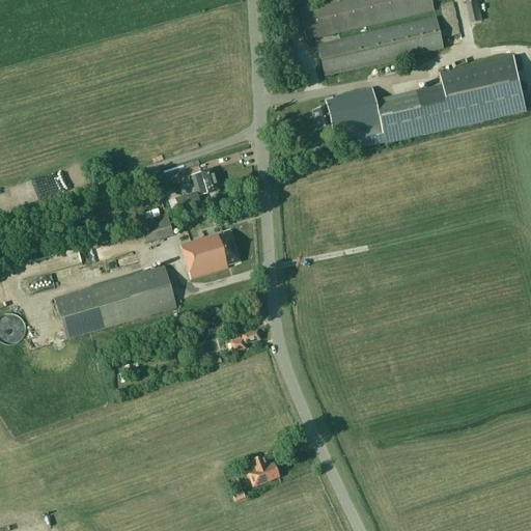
[(306,40),(434,11),(430,0),(333,0),(299,8),(306,40)]
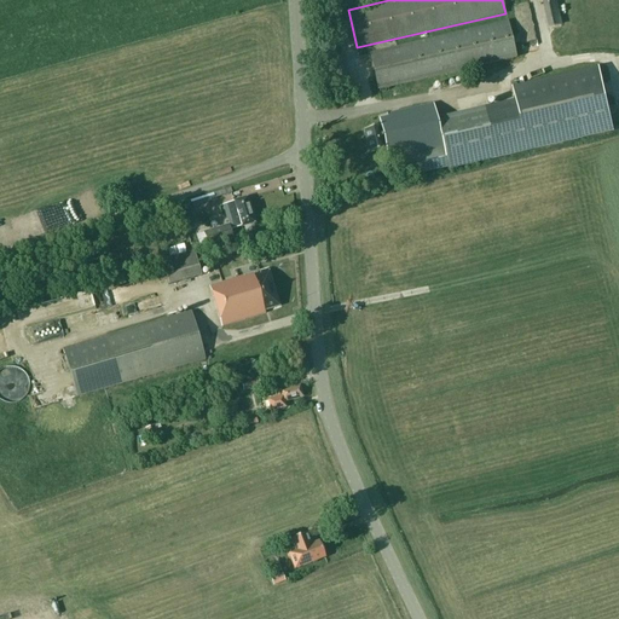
[(561,25),(555,0),(541,0),(548,29),(561,25)]
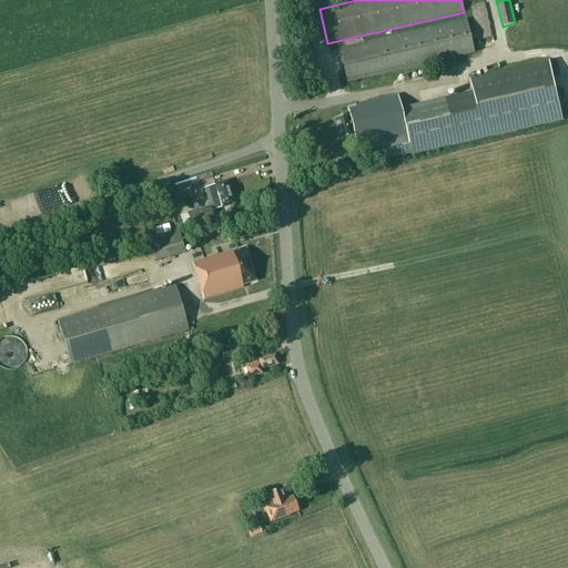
[(524,13),(528,14),(533,6),(528,3),(524,13)]
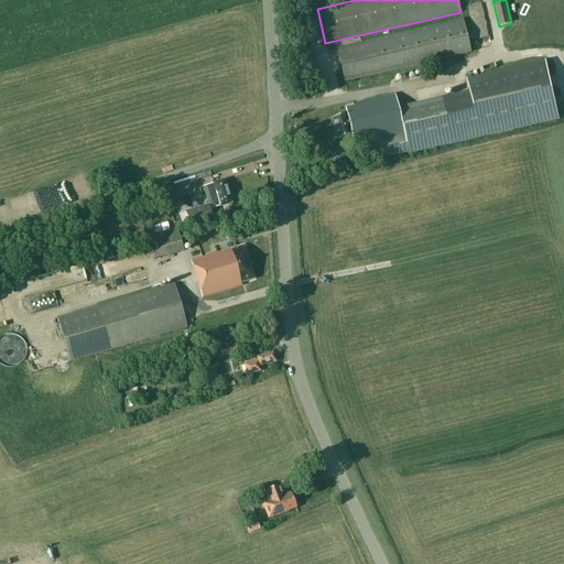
[(345,82),(470,53),(463,20),(337,49),(345,82)]
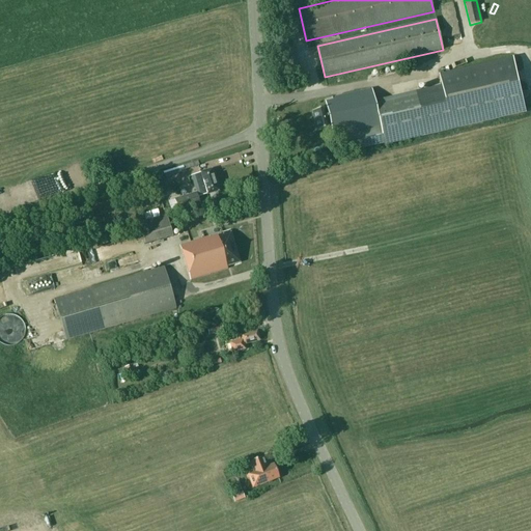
[(384,144),(426,135),(526,112),(513,59),(439,77),(442,89),(374,104),(371,89),(325,100),(327,108),(320,109),(320,110),(312,112),(316,132),(331,129),(333,138),(338,136),(338,137),(380,128),(384,144)]
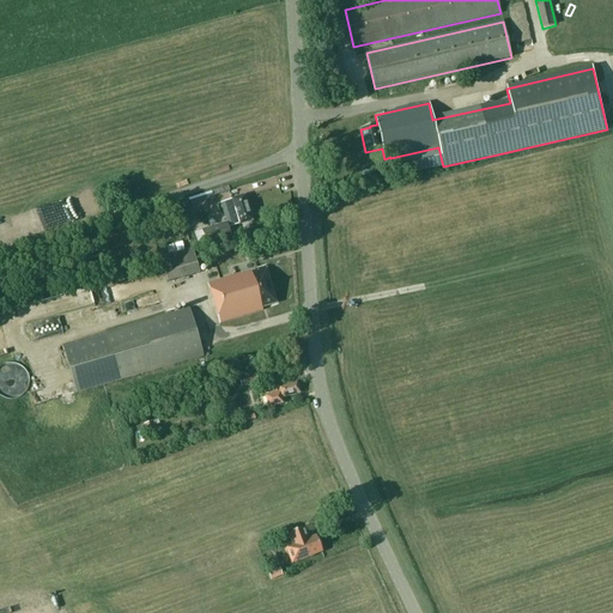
[(211,198),(210,192),(189,198),(192,204),(211,198)]
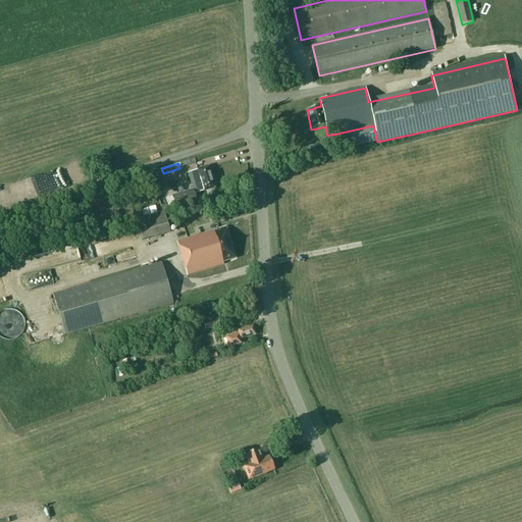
[(203,193),(214,189),(208,167),(193,172),(197,188),(202,187),(203,193)]
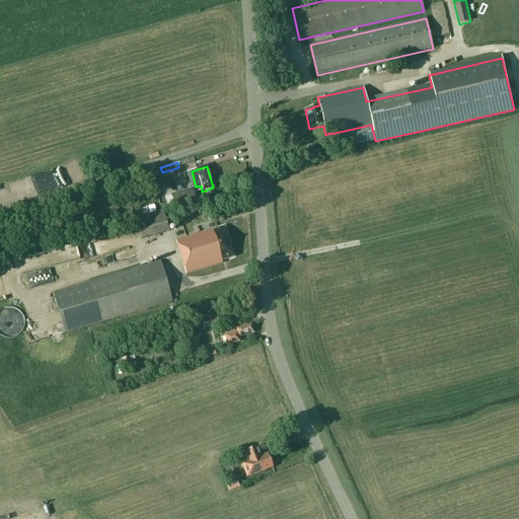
[(196,200),(192,188),(170,195),(173,206),(196,200)]
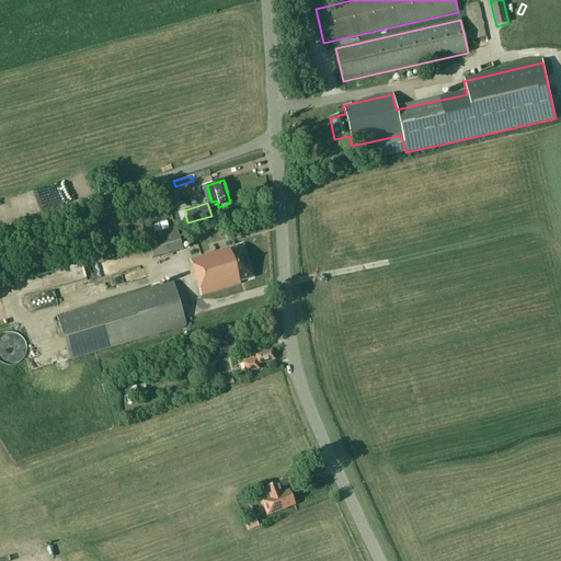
[(182,251),(175,228),(146,236),(152,259),(182,251)]
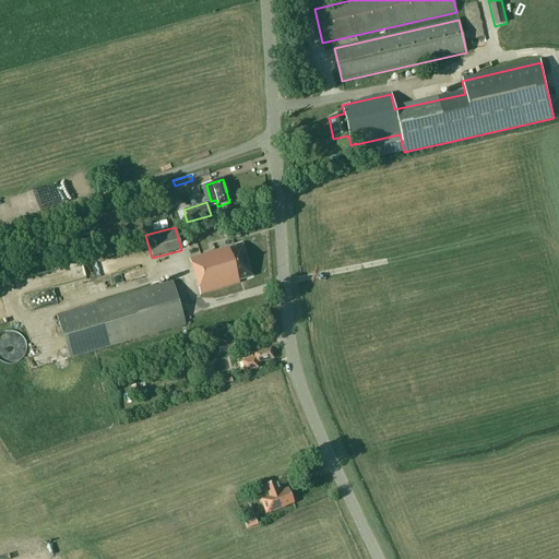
[(239,282),(252,277),(242,245),(192,259),(194,269),(192,269),(200,296),(240,284),(239,282)]
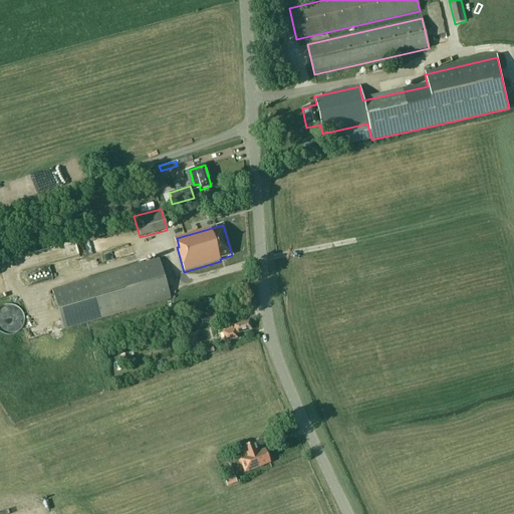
[(159,260),(88,280),(52,291),(64,330),(99,320),(171,299),(159,260)]
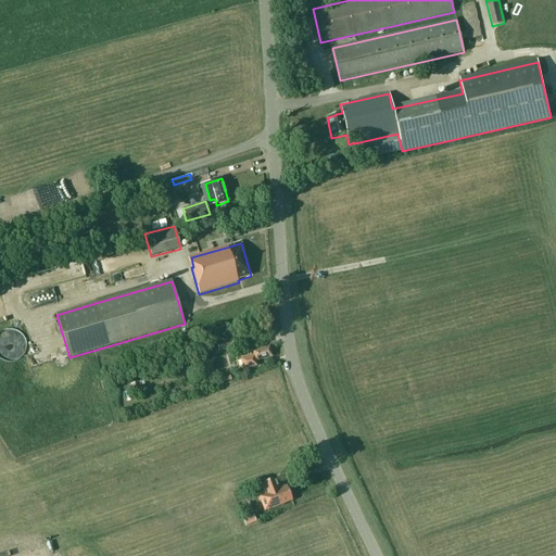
[(2,330),(0,337),(0,340),(4,343),(1,351),(15,356),(22,338),(2,330)]
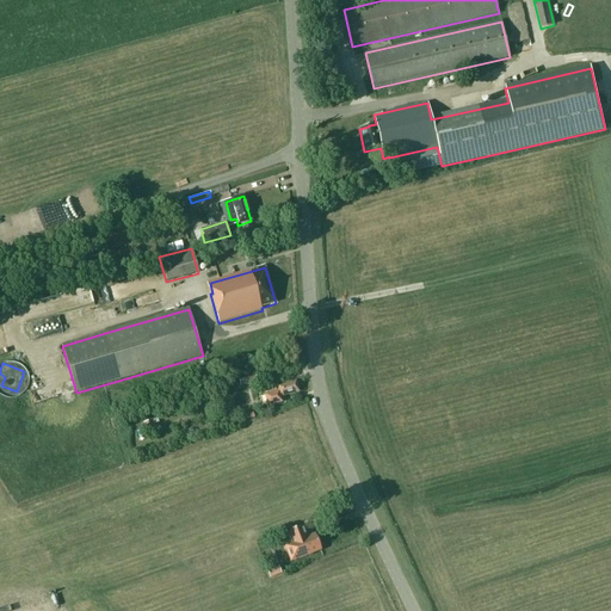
[(257,382),(254,371),(238,376),(240,387),(257,382)]
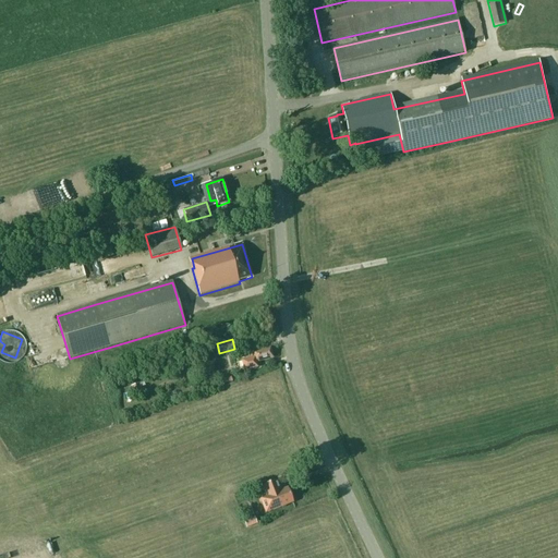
[(246,354),(247,359),(241,360),(243,372),(258,367),(257,363),(273,360),(270,349),(246,354)]
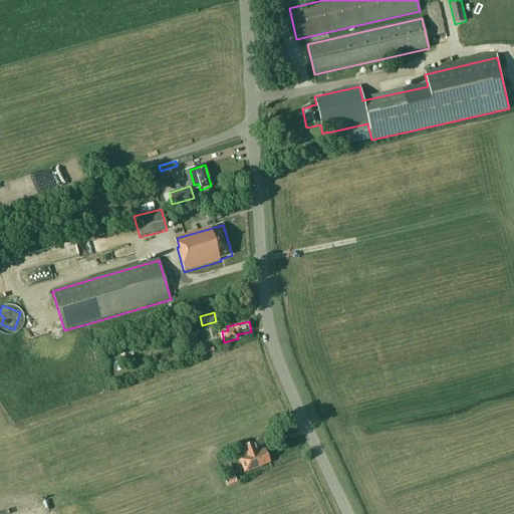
[(131,363),(127,353),(120,355),(123,365),(131,363)]
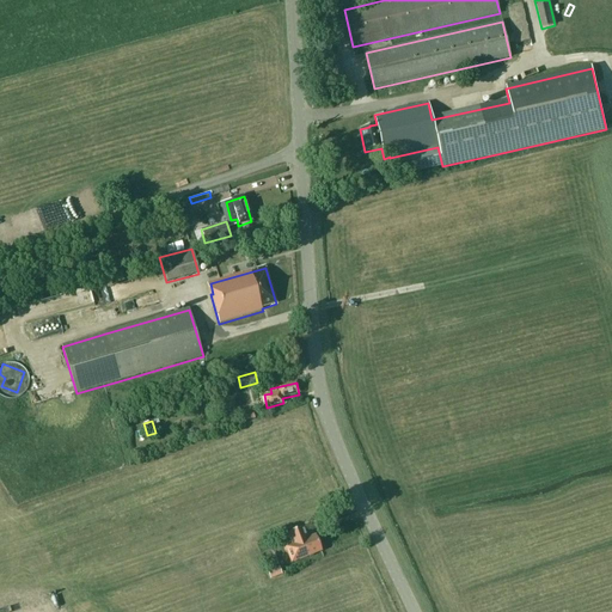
[(299,560),(299,561),(322,551),(316,534),(307,538),(304,526),(287,533),(292,545),(286,548),(292,562),(299,560)]
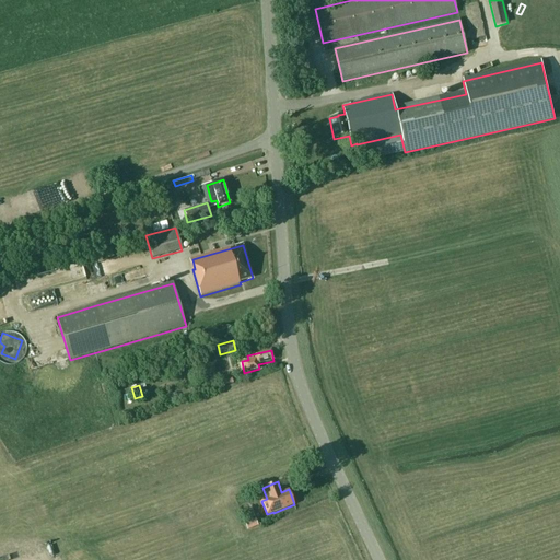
[(258,526),(256,518),(244,523),(247,529),(258,526)]
